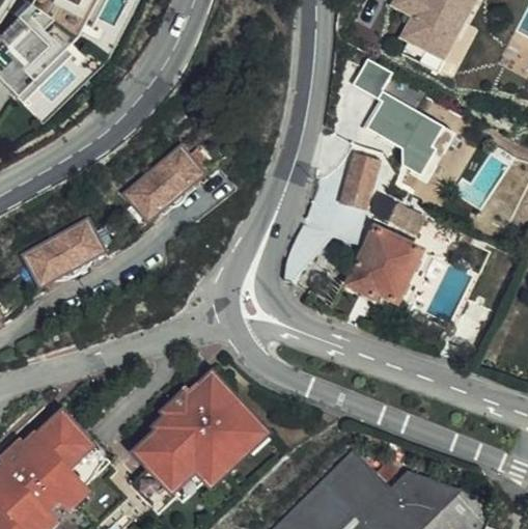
[(43,0),(35,15),(0,48),(0,93),(36,133),(95,78),(75,54),(82,42),(110,59),(141,0),(43,0)]
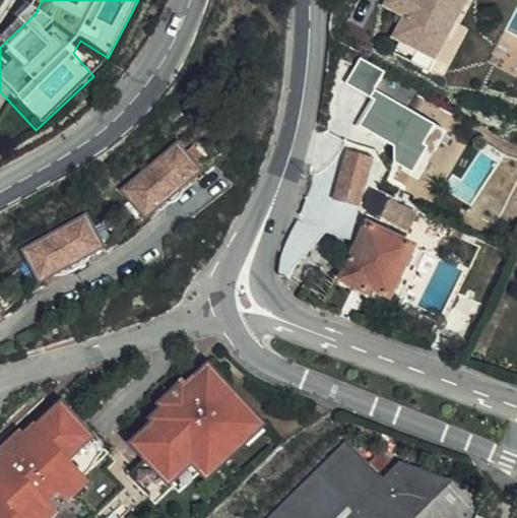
[(378,0),(377,2),(398,13),(387,34),(424,54),(444,18),(452,23),(463,0),(378,0)]
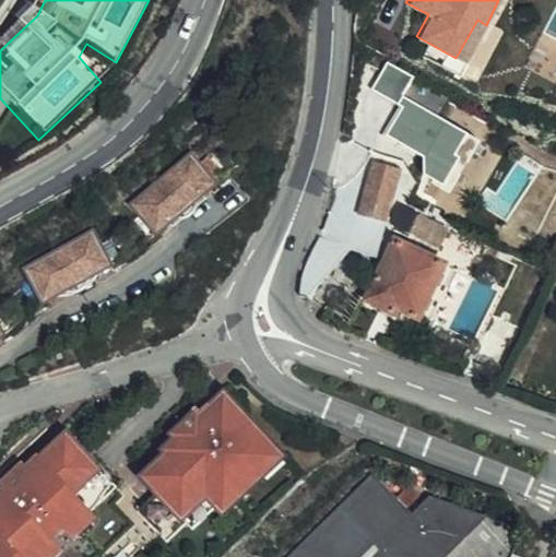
[(477,20),(456,58),(465,63),(486,25),(477,20)]
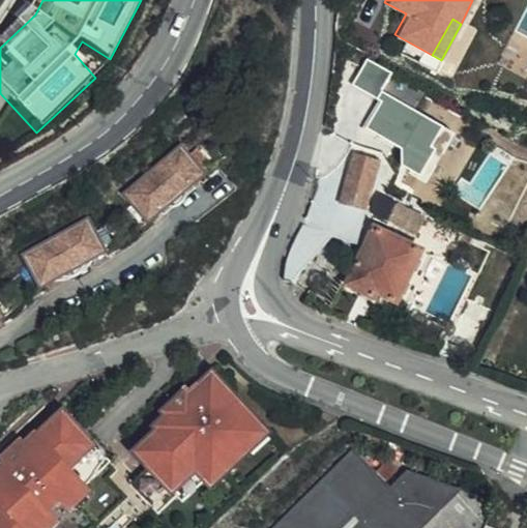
[(387,69),(360,56),(349,80),(377,98),(361,128),(399,147),(400,166),(423,178),(450,128),(379,89),(387,69)]
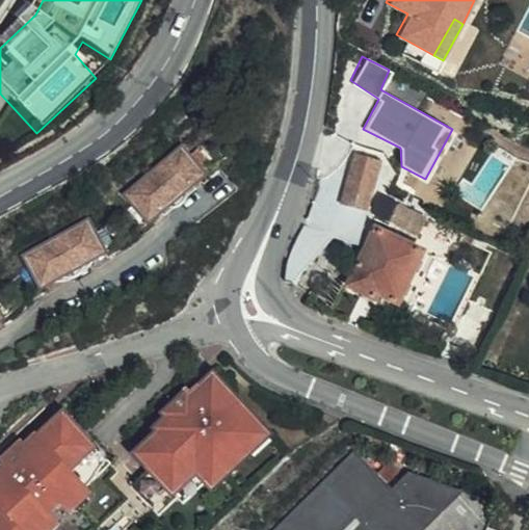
[(186,148),(132,191),(154,217),(207,174),(186,148)]
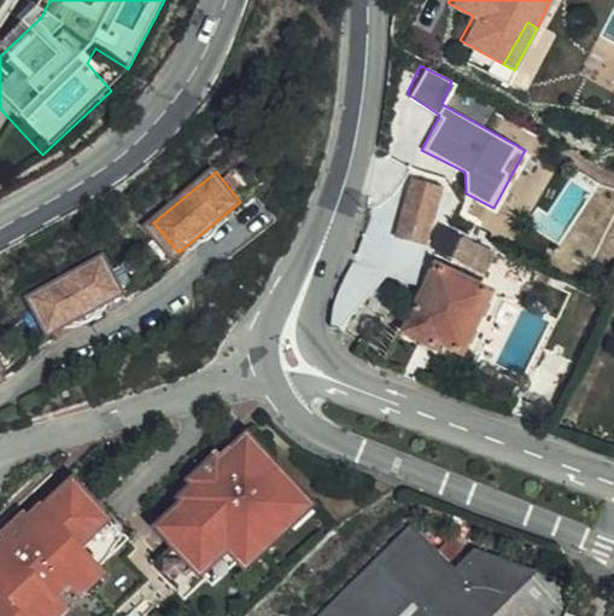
[(416,172),(414,179),(428,184),(431,176),(416,172)]
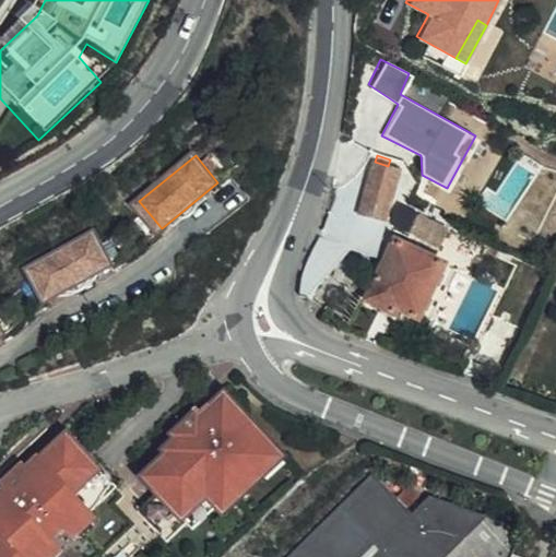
[(350,245),(318,236),(318,237),(298,280),(300,297),(307,296),(350,247),(377,251),(399,177),(387,174),(389,166),(388,166),(375,162),(371,162),(350,245)]
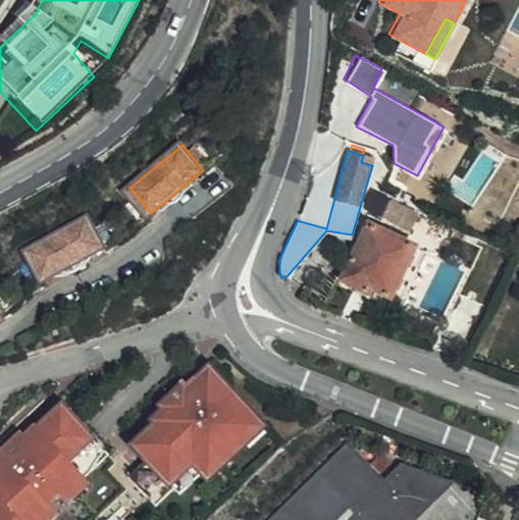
[(374,158),(363,155),(361,162),(372,165),(374,158)]
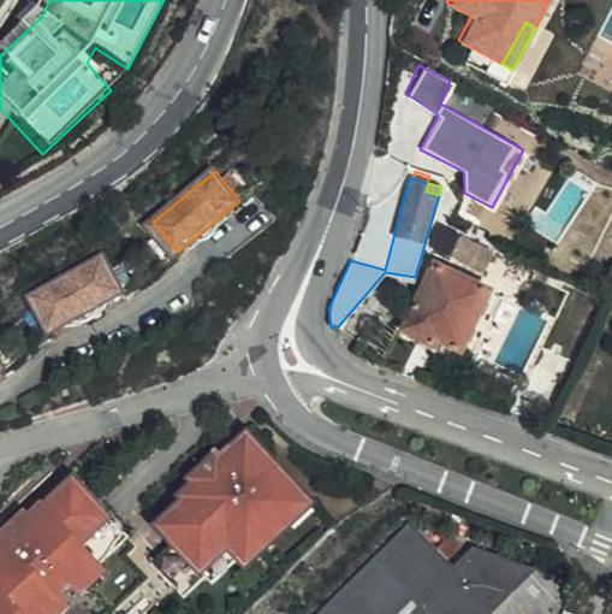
[(427,242),(449,251),(457,229),(434,220),(427,242)]
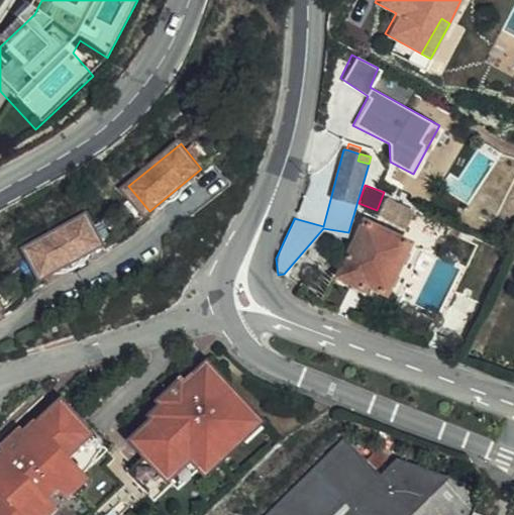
[(384,195),(376,213),(402,224),(409,206),(384,195)]
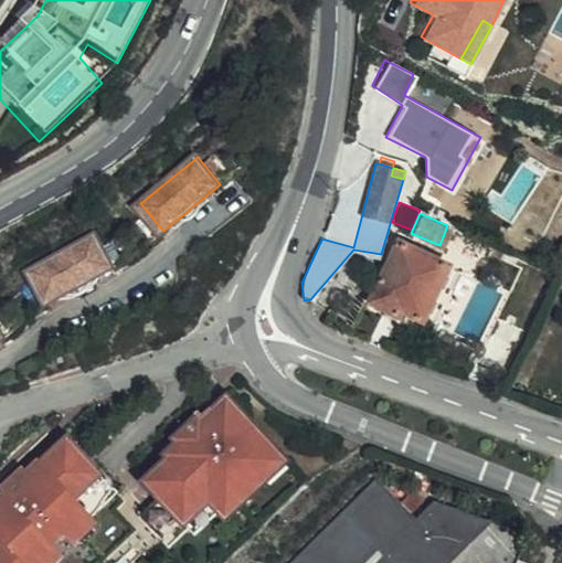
[(96,234),(32,268),(49,301),(114,267),(96,234)]
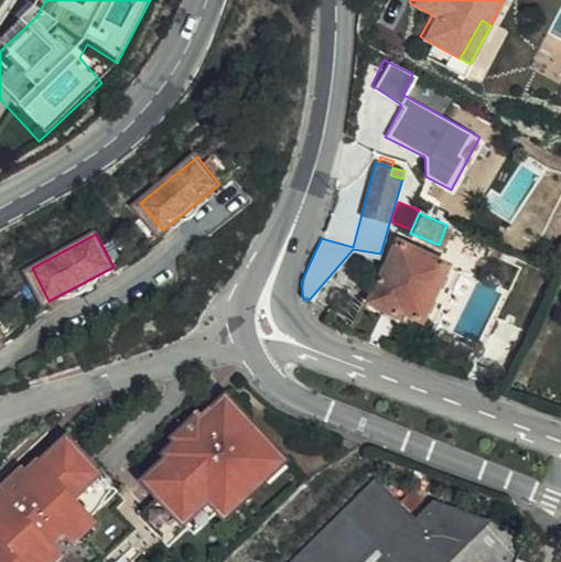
[(445,262),(390,237),(381,257),(387,259),(368,301),(398,314),(400,309),(421,317),(445,262)]
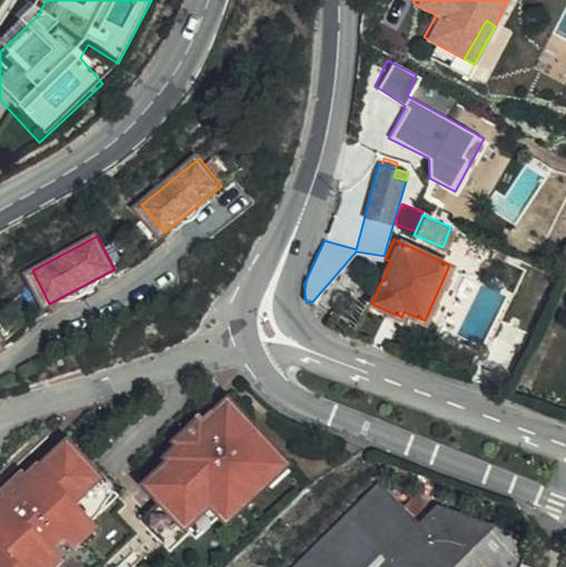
[(256,474),(277,454),(227,400),(202,423),(198,419),(185,430),(190,435),(179,444),(167,457),(170,460),(146,484),(159,497),(139,517),(159,537),(178,520),(184,526),(209,503),(216,510),(238,490),(256,474)]
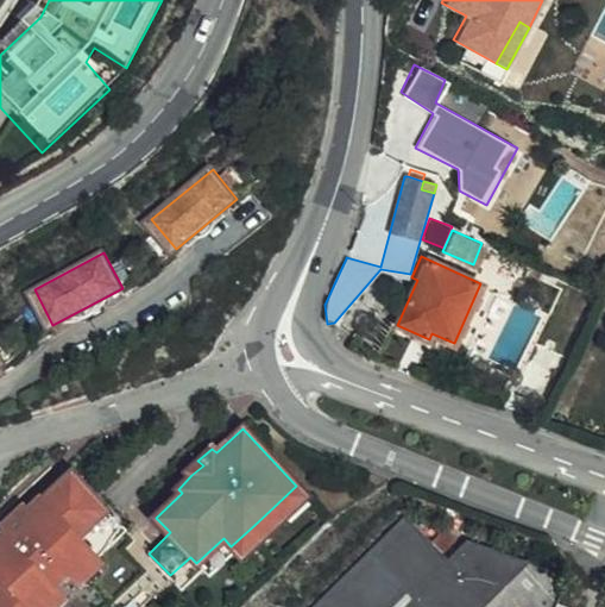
[(187,471),(191,475),(203,465),(197,461),(187,471)]
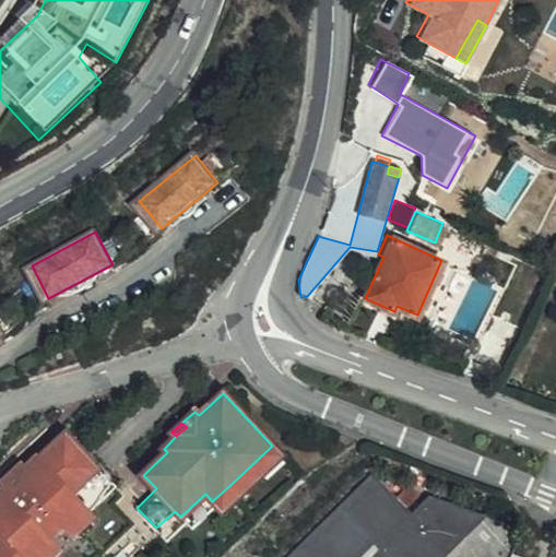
[(0,556),(33,556),(54,538),(63,528),(89,505),(82,498),(105,475),(83,452),(66,433),(42,455),(37,452),(24,464),(14,475),(10,471),(0,480),(0,485),(1,486),(0,487),(0,556)]
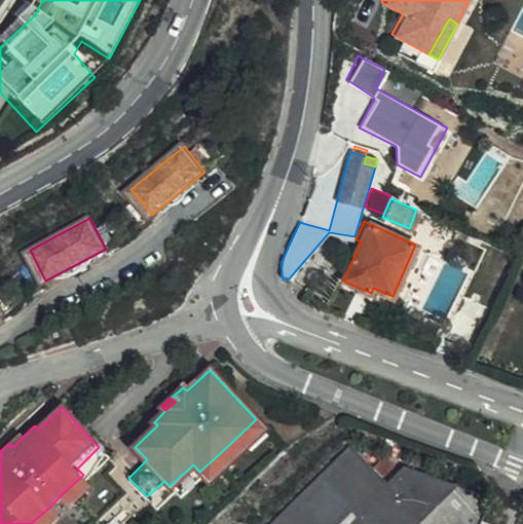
[(256,419),(236,438),(246,447),(265,429),(256,419)]
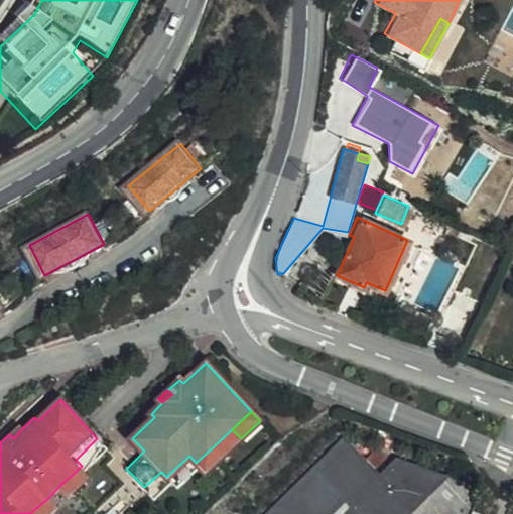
[(19,424),(9,434),(13,438),(22,428),(19,424)]
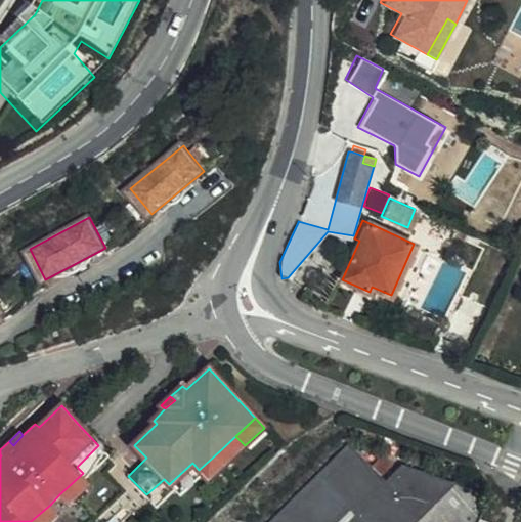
[(109,453),(99,444),(98,445),(77,467),(83,473),(85,476),(109,453)]
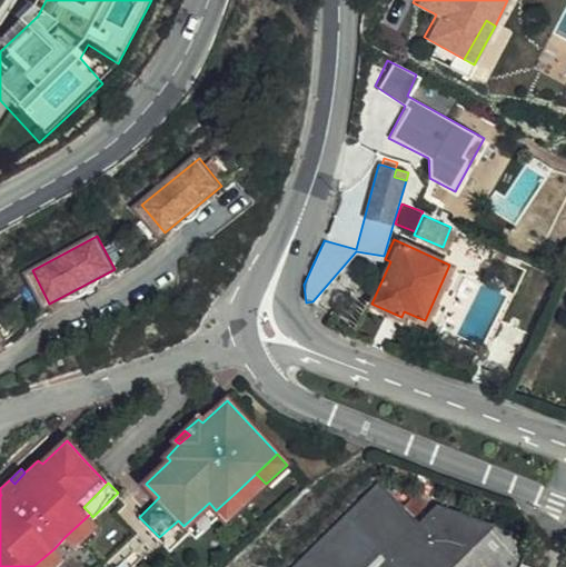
[(436,506),(416,525),(409,531),(403,525),(409,518),(376,485),(293,566),(442,566),(485,524),(436,506)]
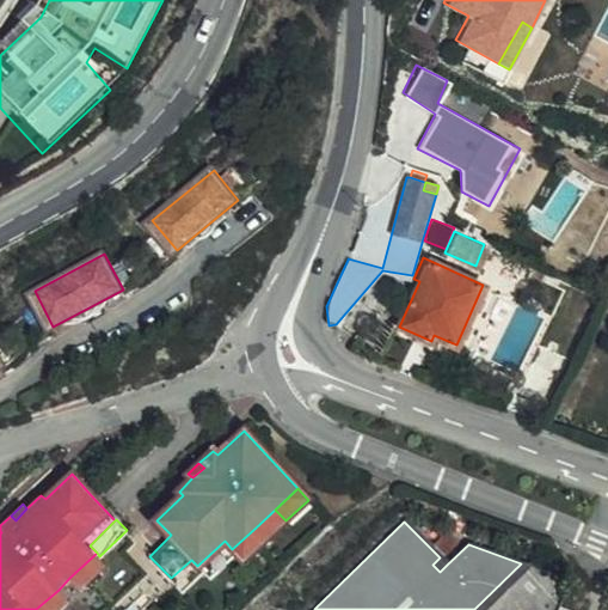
[(256,528),(232,549),(237,553),(244,560),(266,538),(256,528)]
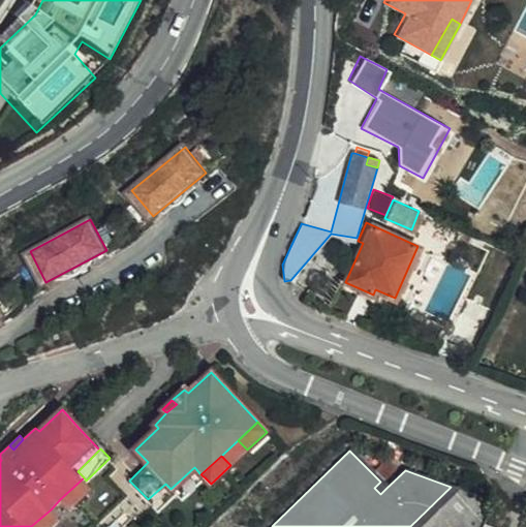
[(175,493),(181,499),(205,477),(200,474),(194,467),(171,489),(175,493)]
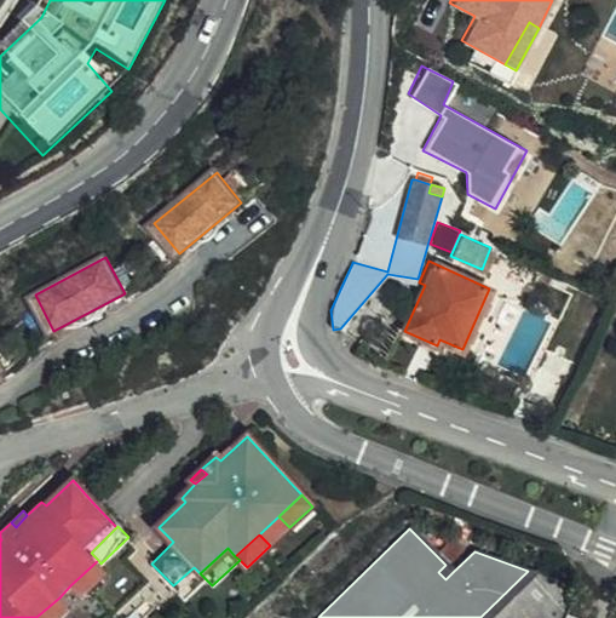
[(101,564),(98,560),(70,585),(81,596),(109,572),(101,564)]
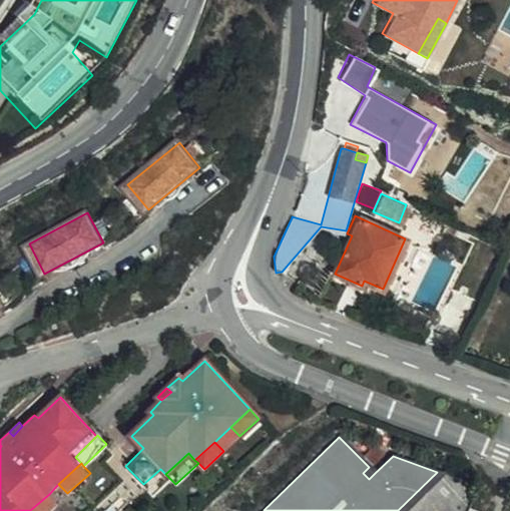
[(369,479),(375,473),(369,467),(363,473),(369,479)]
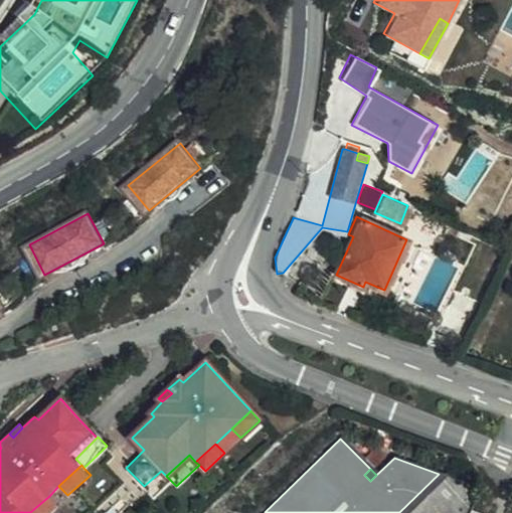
[(161,471),(144,486),(152,496),(170,480),(166,476),(161,471)]
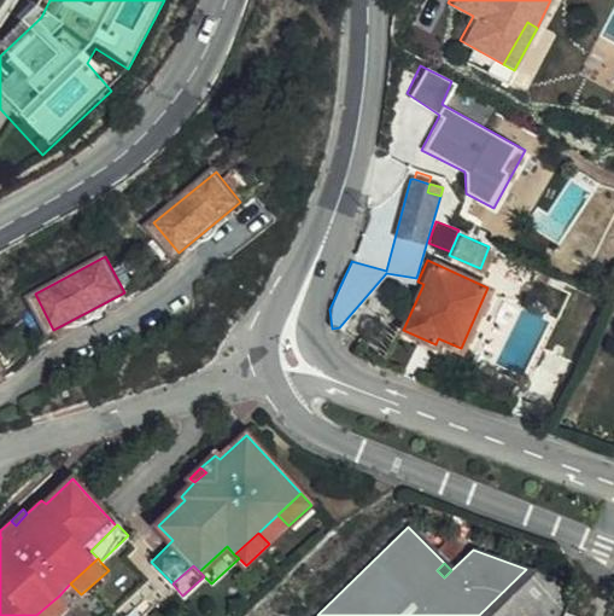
[(59,615),(70,606),(59,596),(36,615),(59,615)]
